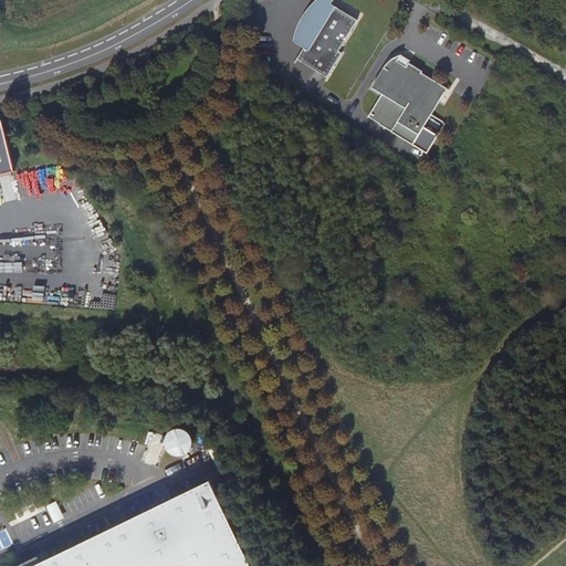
[(295,32),(293,43),(304,22),(307,24),(314,12),(316,13),(323,1),(329,6),(333,0),(318,0),(311,7),(302,19),(295,32)]
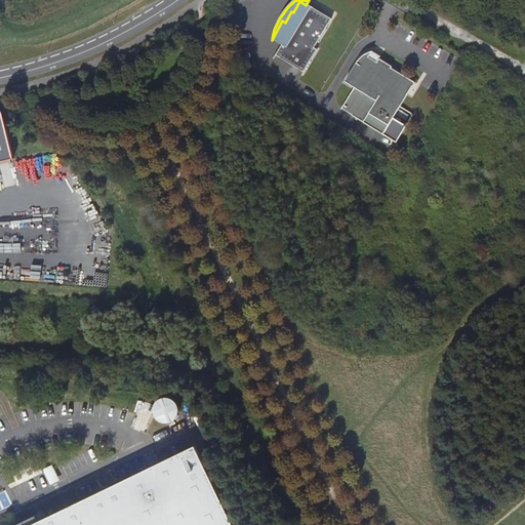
[(314,48),(330,19),(306,5),(299,1),(293,12),(291,11),(285,23),(282,21),(272,40),(281,45),(274,55),(303,73),(316,50),(314,48)]
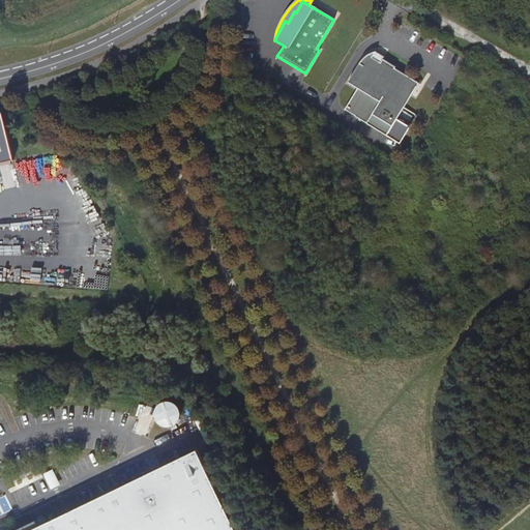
[(345,111),(401,144),(417,116),(404,109),(418,84),(394,69),(395,68),(382,60),(380,63),(372,58),(376,53),(372,54),(370,55),(366,56),(364,58),(361,61),(359,65),(362,67),(352,86),(357,89),(345,111)]
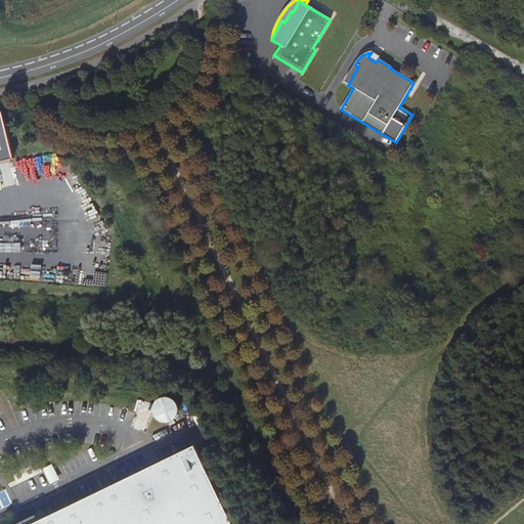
[(358,67),(355,64),(344,83),(348,85),(358,67)]
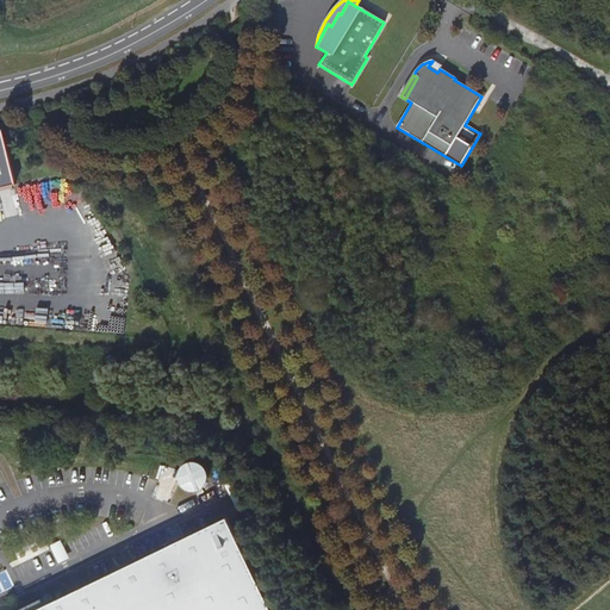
[(6,131),(0,132),(0,188),(17,186),(6,131)]
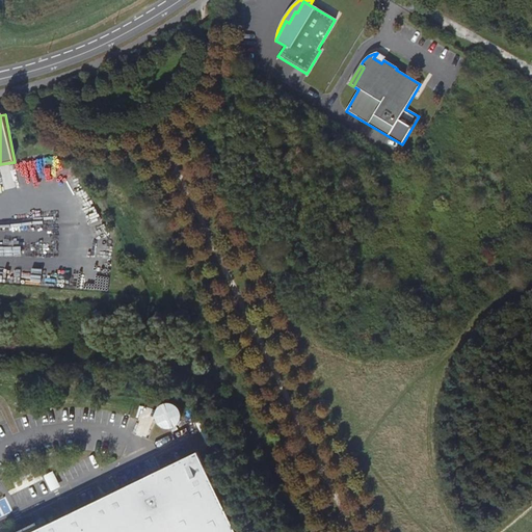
[(185,418),(174,399),(155,410),(166,429),(185,418)]
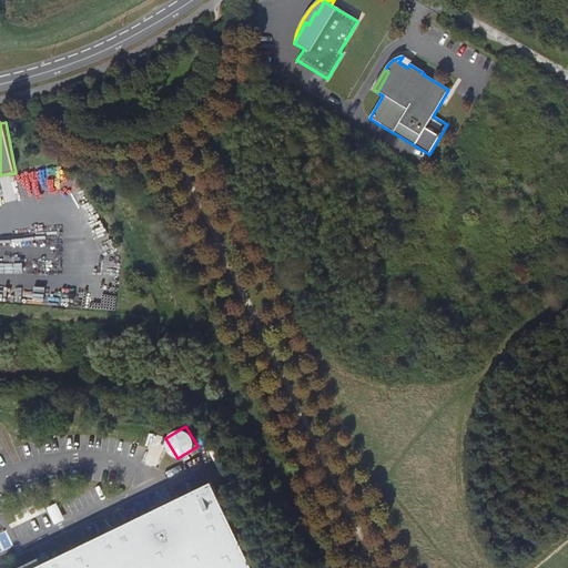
[(252,567),(251,566),(211,482),(165,504),(32,567),(252,567)]
